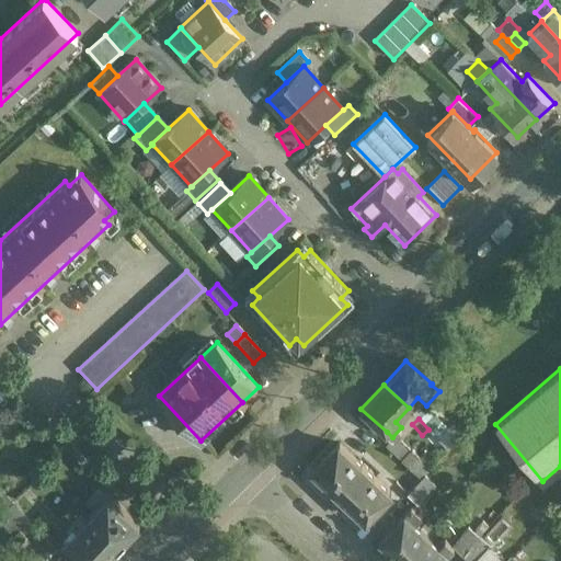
[(391,492),(339,444),(313,471),(366,519),(391,492)]
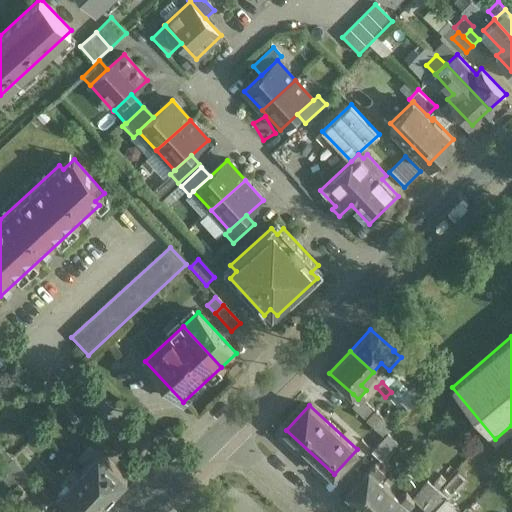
[(393,428),(376,412),(367,421),(385,437),(393,428)]
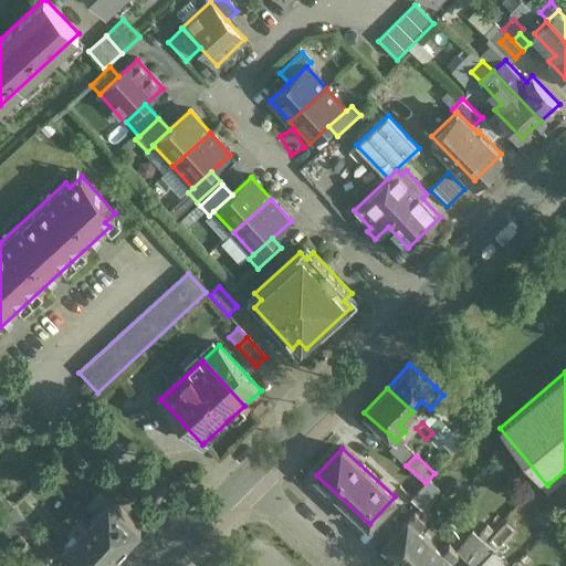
[(430,480),(412,498),(422,509),(440,490),(430,480)]
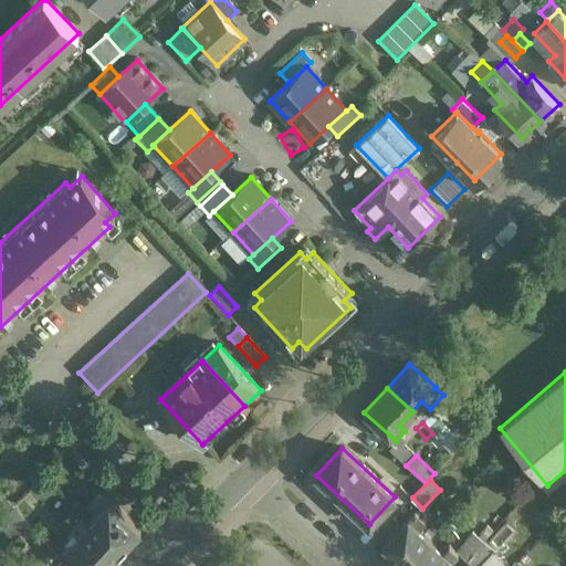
[(42,542),(0,495),(0,512),(4,517),(4,516),(34,549),(42,542)]
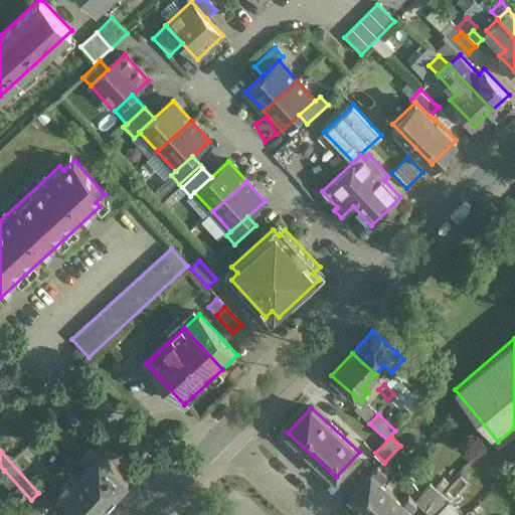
[(128,482),(99,455),(79,475),(110,503),(128,482)]
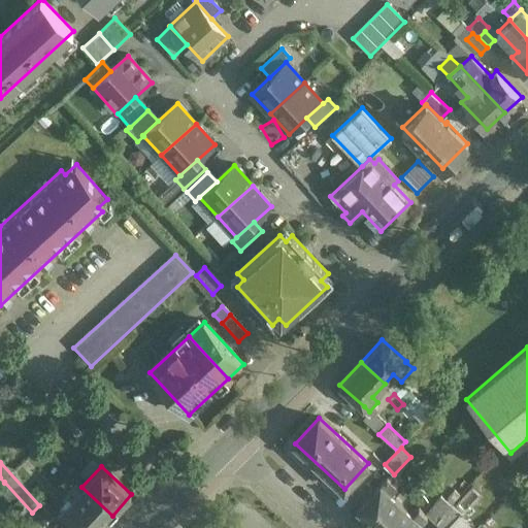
[(387,476),(357,508),(359,510),(357,514),(366,522),(368,519),(377,527),(401,502),(396,497),(391,492),(396,486),(387,476)]
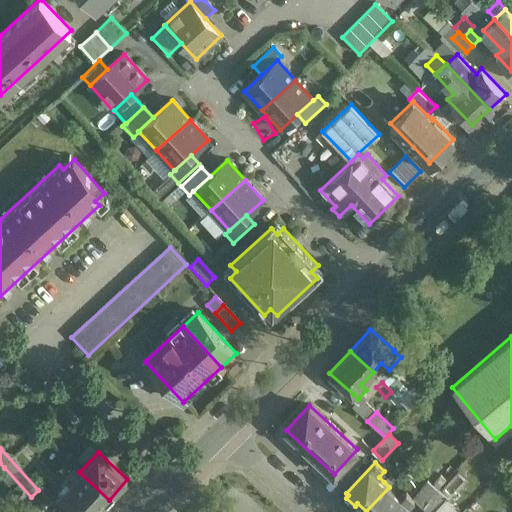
[(31,497),(4,467),(4,468),(0,470),(0,474),(13,488),(9,492),(27,511),(28,511),(38,504),(31,497)]
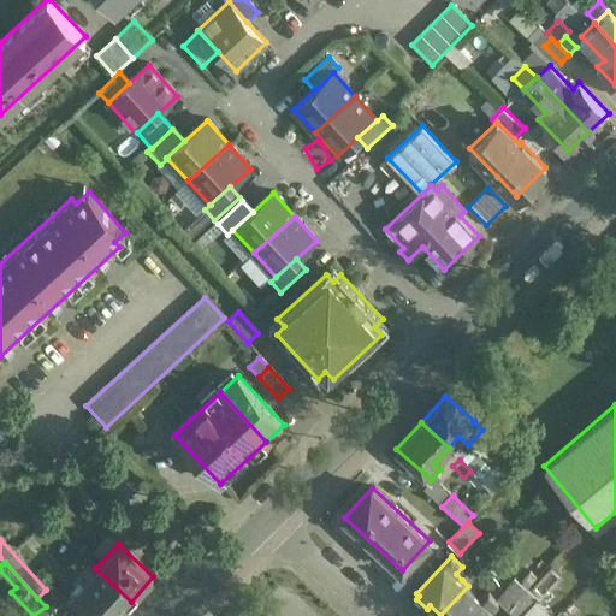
[(478,563),(462,580),(468,586),(484,570),(478,563)]
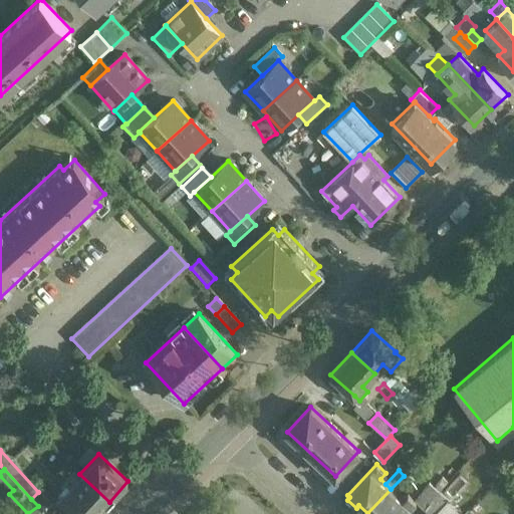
[(97,513),(109,502),(79,474),(70,484),(66,480),(61,486),(65,489),(53,503),(64,513),(97,513)]
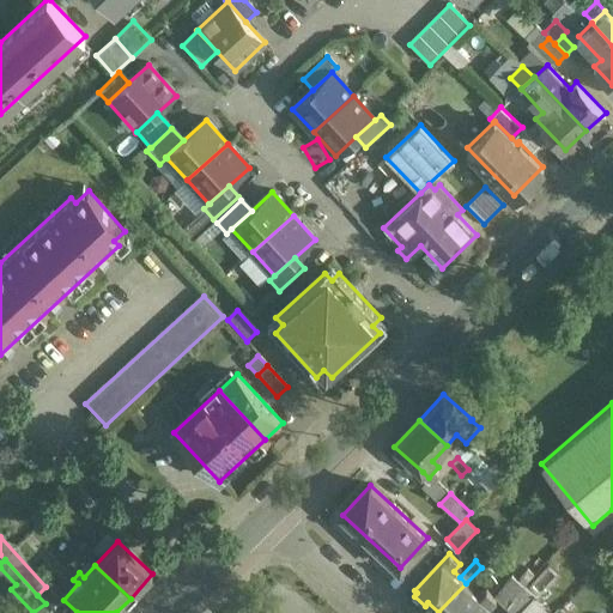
[(546,566),(525,590),(536,601),(558,577),(546,566)]
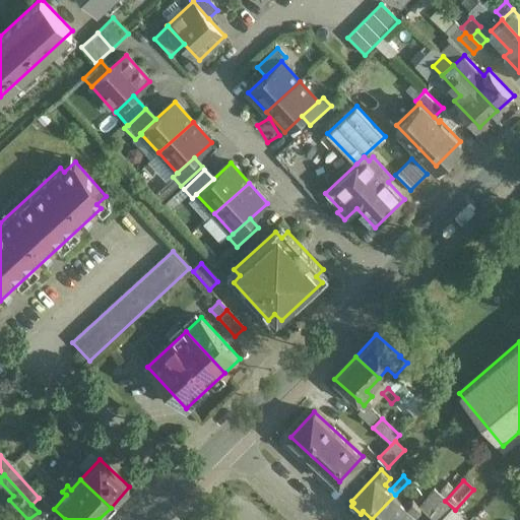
[(435,490),(419,506),(421,508),(429,514),(444,498),(435,490)]
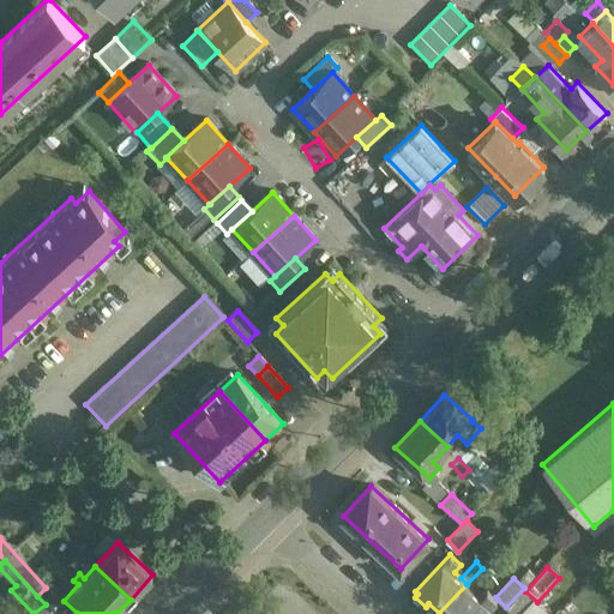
[(467,584),(439,613),(483,613),(498,600),(495,597),(488,590),(481,597),(467,584)]
